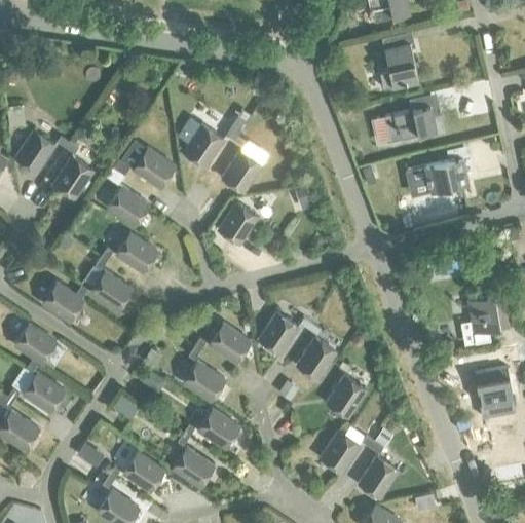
[(366,0),(369,12),(371,12),(374,24),(410,15),(406,0),(366,0)]
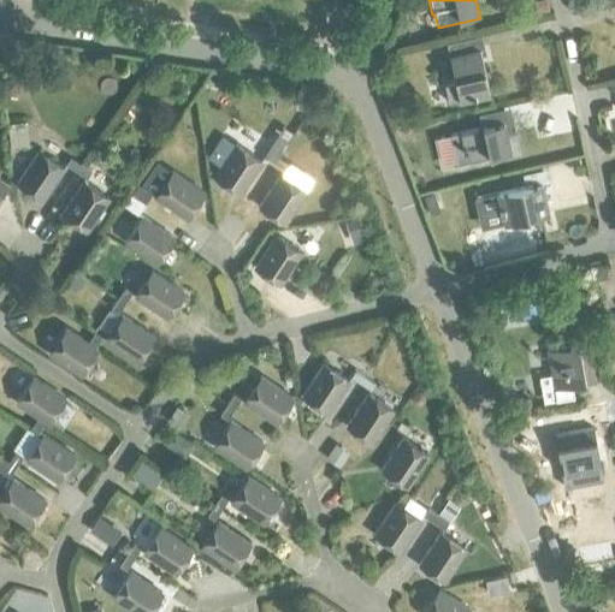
[(547,3),(536,5),(538,16),(549,13),(547,3)]
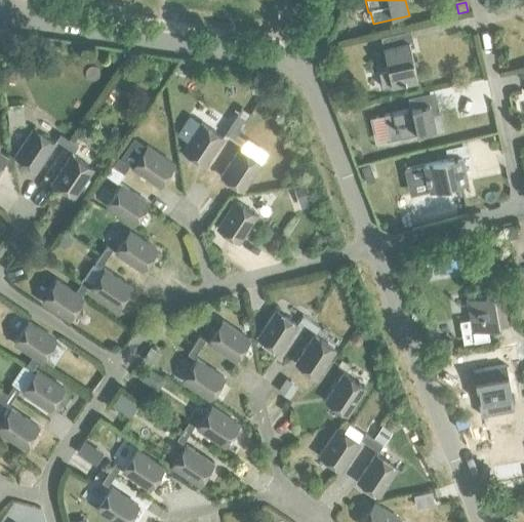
[(388,73),(379,74),(383,90),(417,83),(409,45),(391,49),(389,38),(380,40),(388,73)]
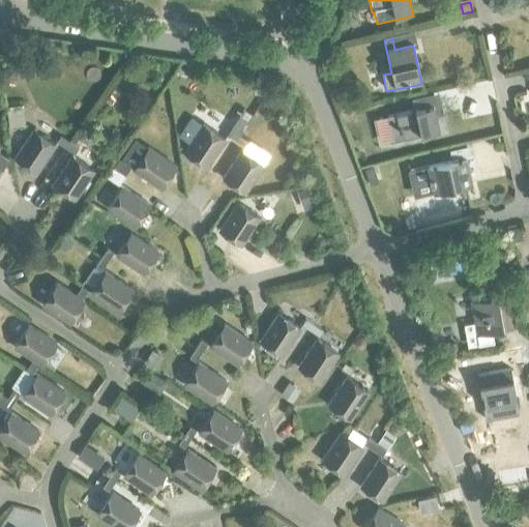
[(16,69),(4,70),(5,82),(17,81),(16,69)]
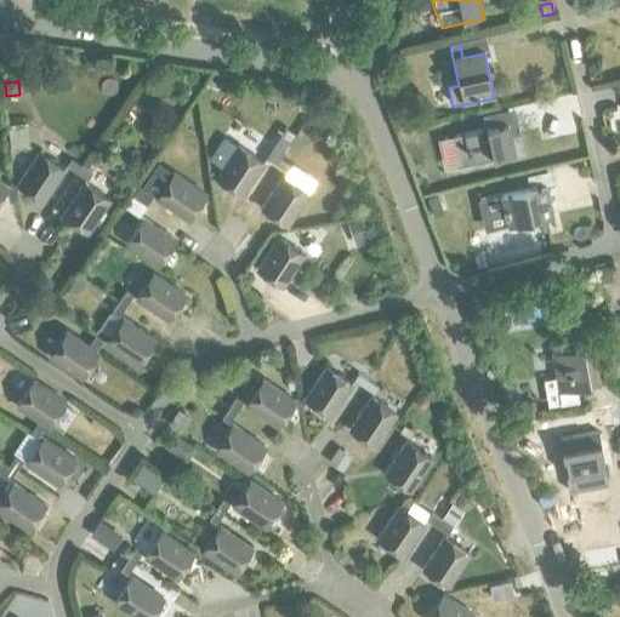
[(459,169),(459,170),(515,158),(511,140),(521,137),(517,125),(502,129),(500,115),(489,118),(491,131),(455,138),(461,169),(459,169)]
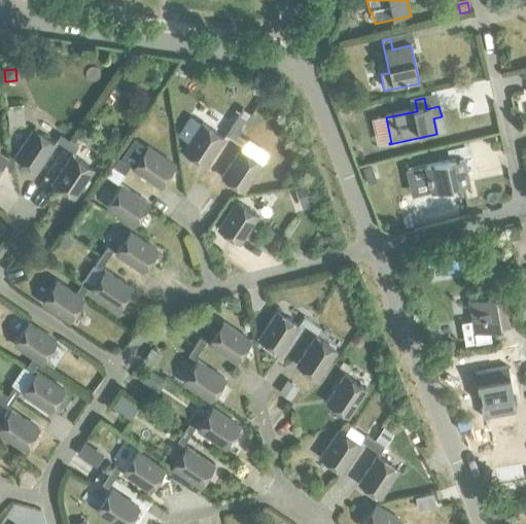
[(184,154),(205,168),(223,141),(202,127),(184,154)]
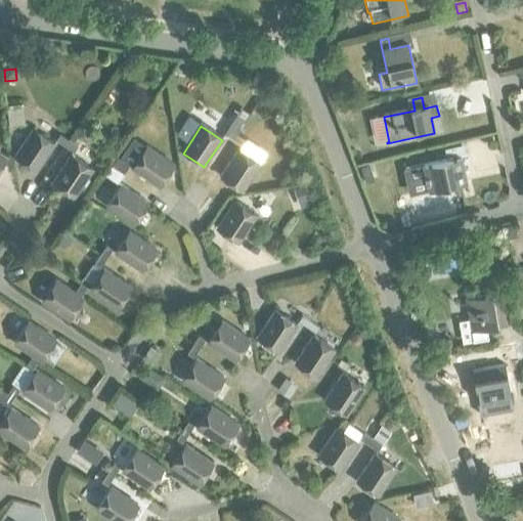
[(84,130),(79,138),(87,143),(92,135),(84,130)]
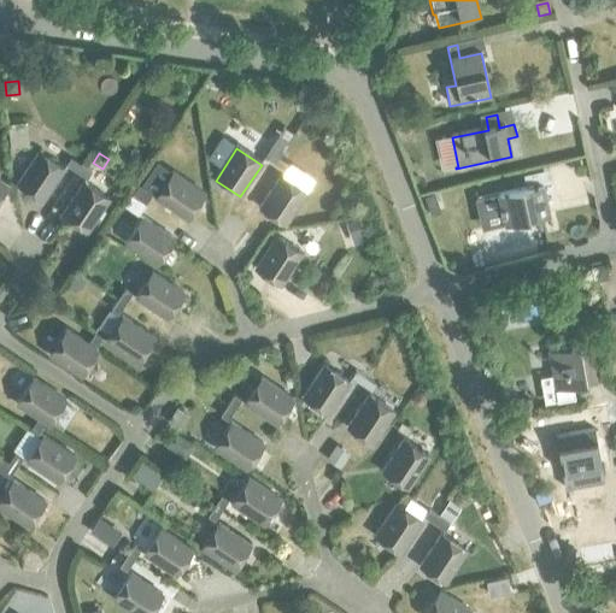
[(18,187),(42,202),(64,171),(40,154),(18,187)]
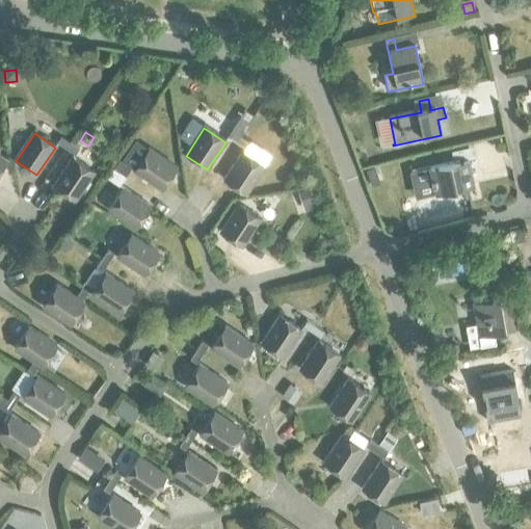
[(231,133),(227,138),(236,144),(240,139),(231,133)]
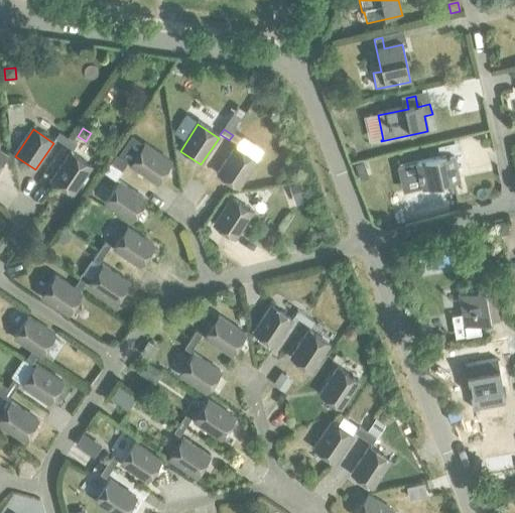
[(55,140),(63,146),(68,140),(59,134),(55,140)]
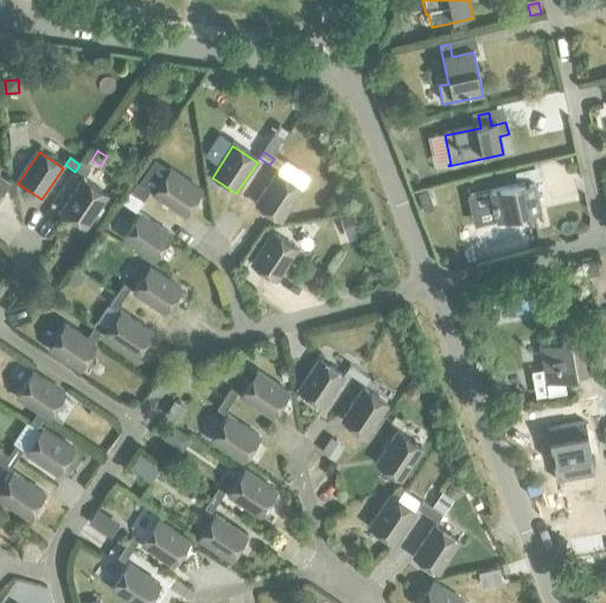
[(274,159),(269,165),(280,172),(285,165),(274,159)]
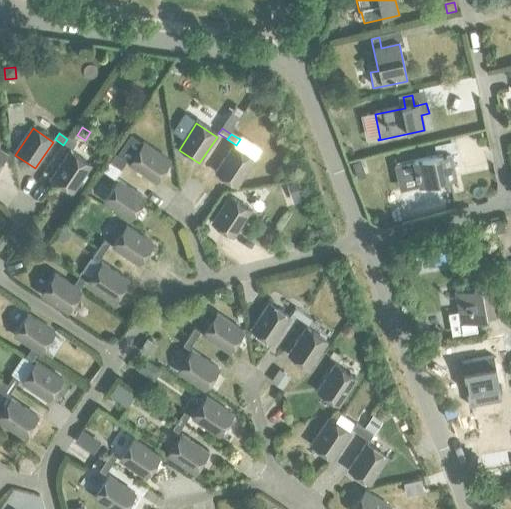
[(67,139),(63,145),(72,150),(76,144),(67,139)]
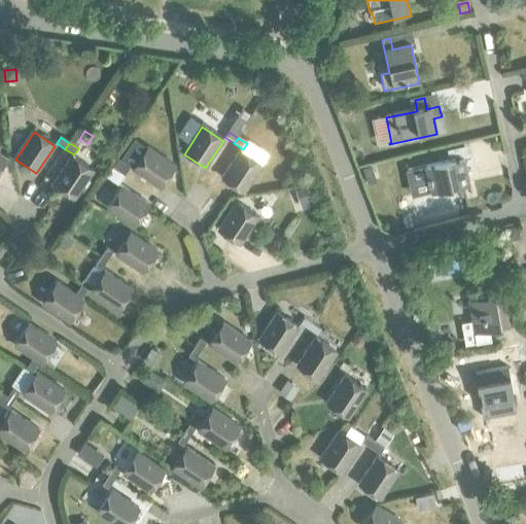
[(133,171),(161,188),(174,168),(147,149),(133,171)]
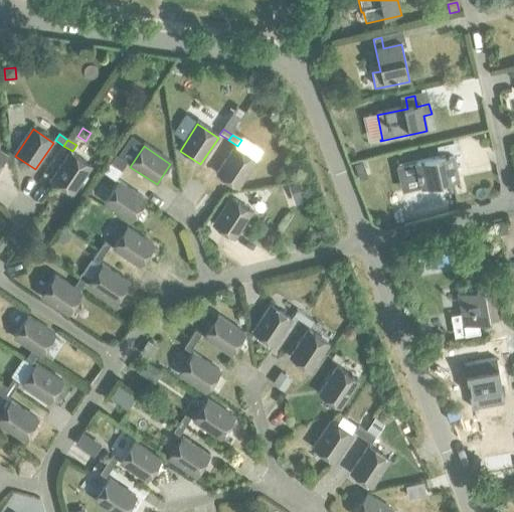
[(217,175),(237,189),(255,162),(234,149),(217,175)]
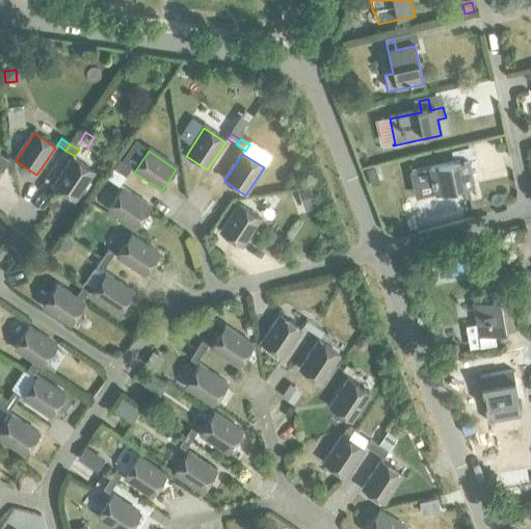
[(54,187),(75,202),(94,174),(73,159),(54,187)]
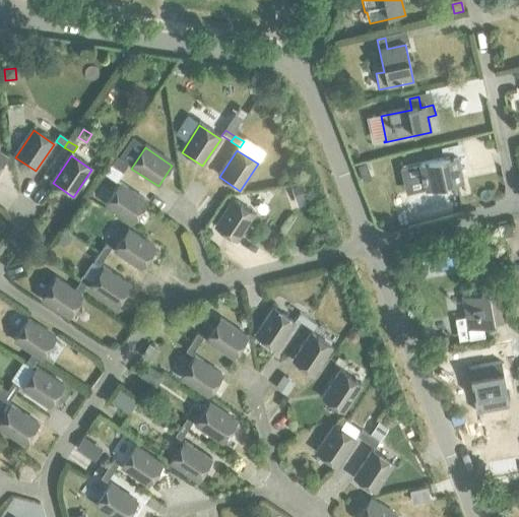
[(460,168),(467,167),(465,155),(419,166),(424,181),(426,181),(428,191),(463,183),(460,168)]
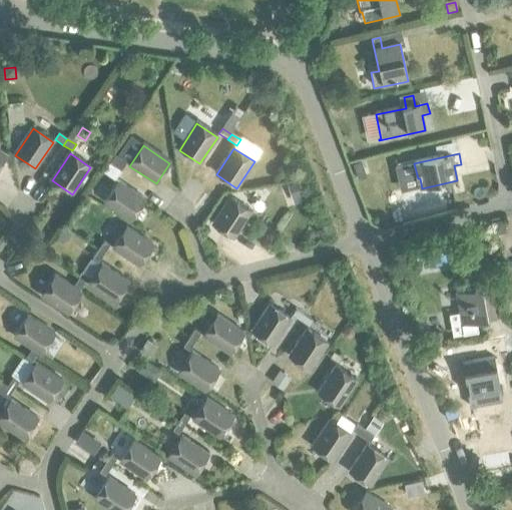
[(115,156),(109,165),(114,168),(120,172),(126,163),(120,159),(115,156)]
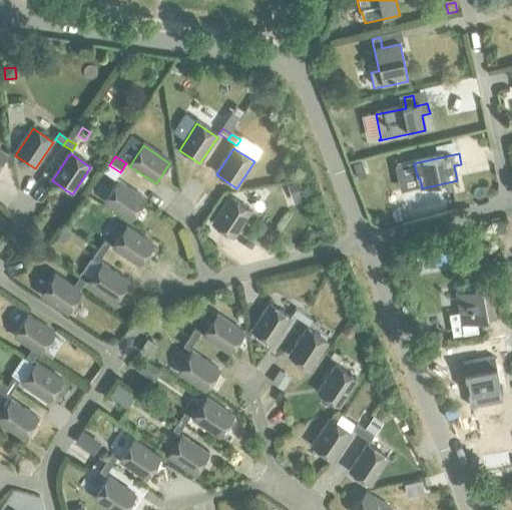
[(361,162),(353,166),(359,181),(367,178),(361,162)]
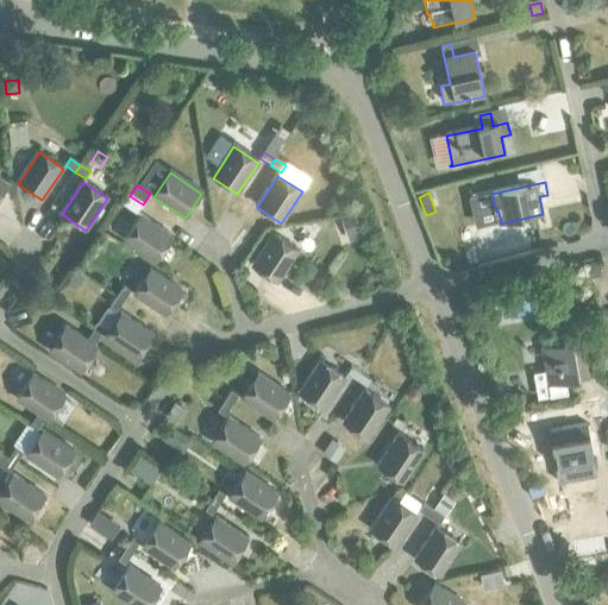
[(130,196),(123,206),(130,210),(137,215),(143,205),(136,200),(130,196)]
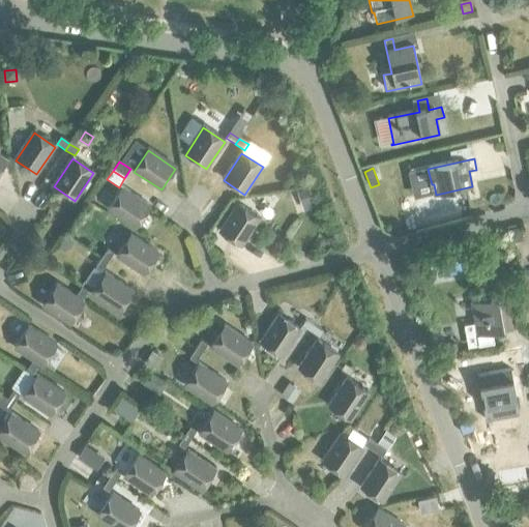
[(108,210),(136,229),(150,207),(122,188),(108,210)]
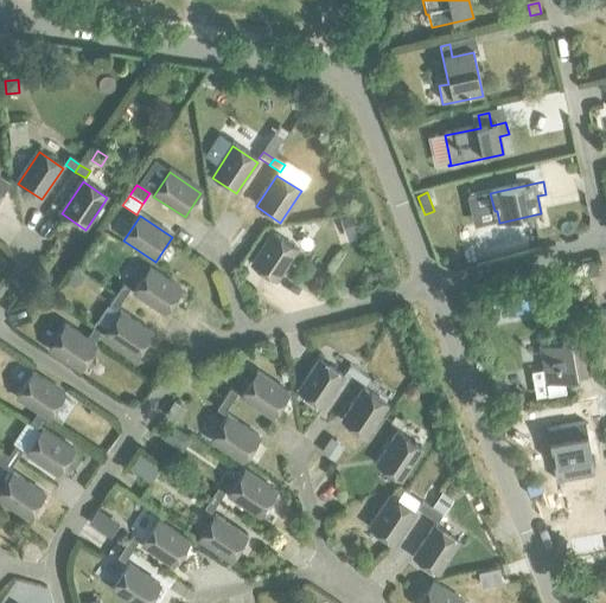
[(352,217),(339,220),(348,244),(361,239),(352,217)]
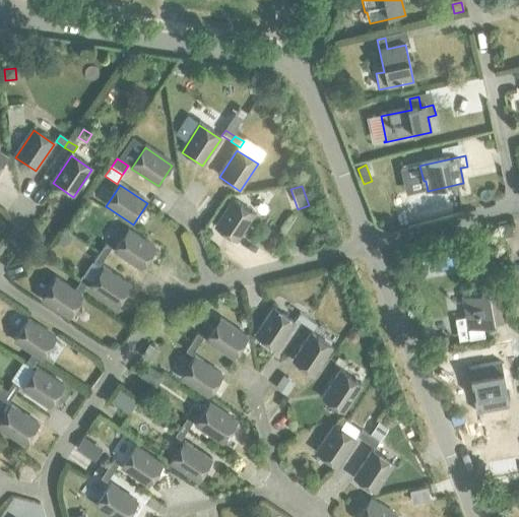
[(215,229),(237,242),(254,215),(234,201),(215,229)]
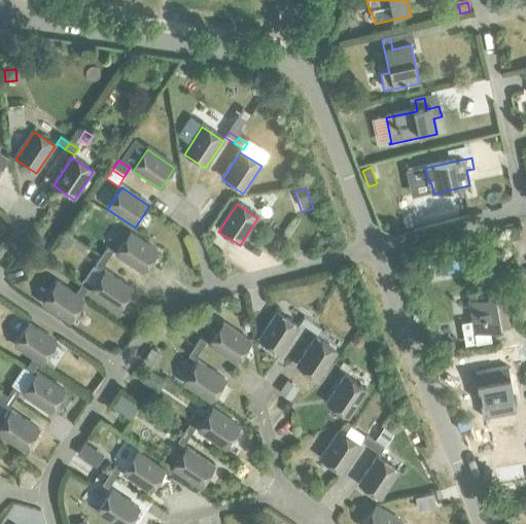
[(504,231),(507,243),(520,241),(517,228),(504,231)]
